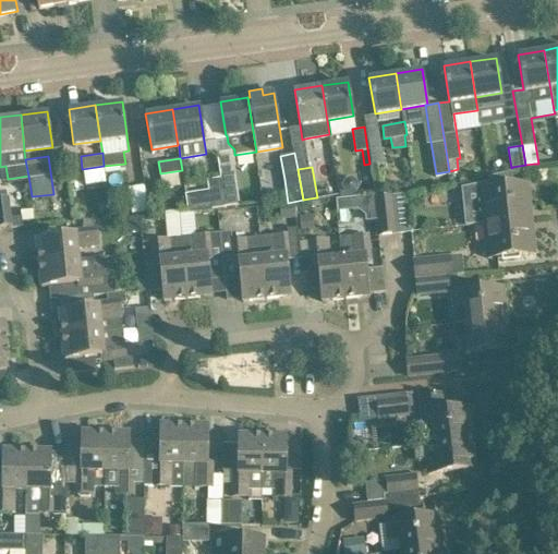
[(227,205),(240,203),(233,175),(222,177),(227,205)]
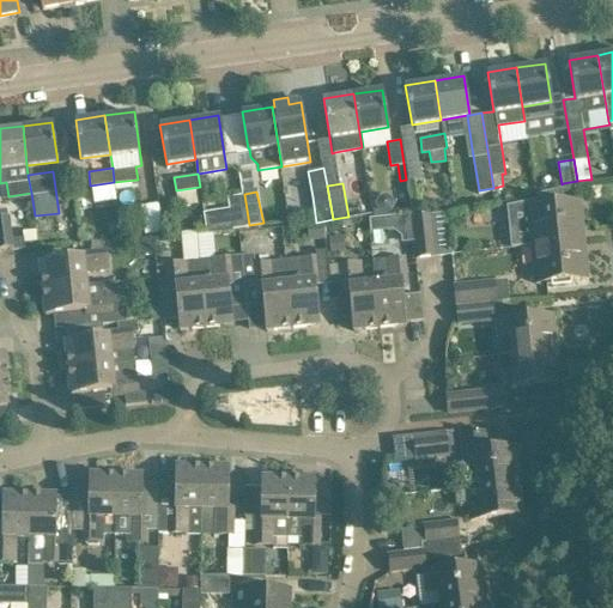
[(207,232),(234,230),(234,228),(249,225),(244,194),(244,193),(229,195),(230,207),(204,211),(207,232)]
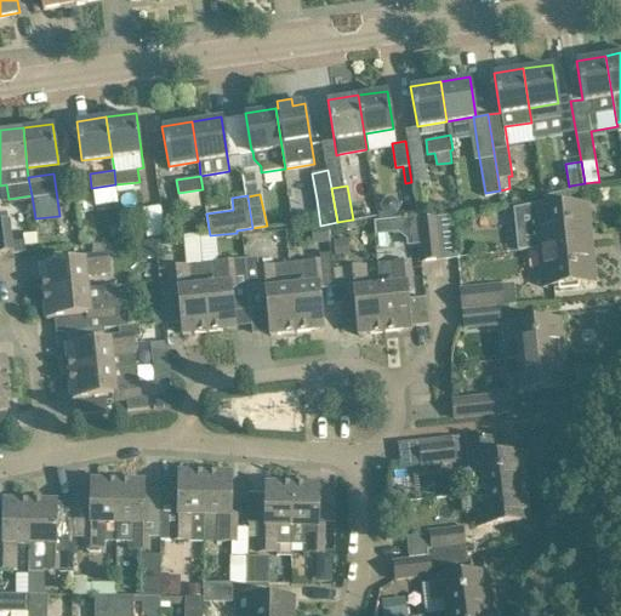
[(518,249),(540,246),(590,241),(586,204),(550,207),(550,200),(535,201),(513,207),(518,249)]
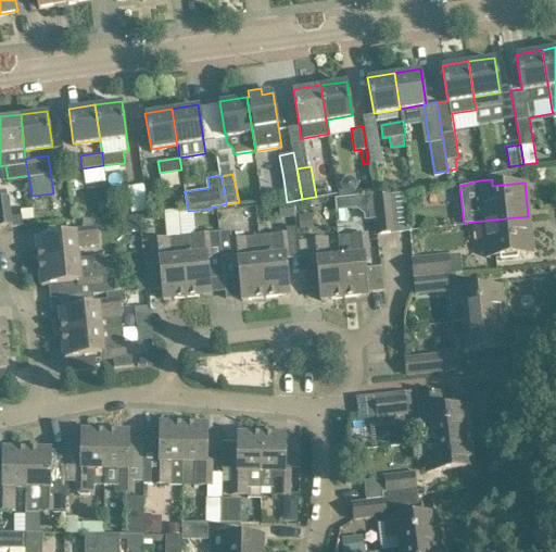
[(134,214),(147,213),(142,182),(129,184),(134,214)]
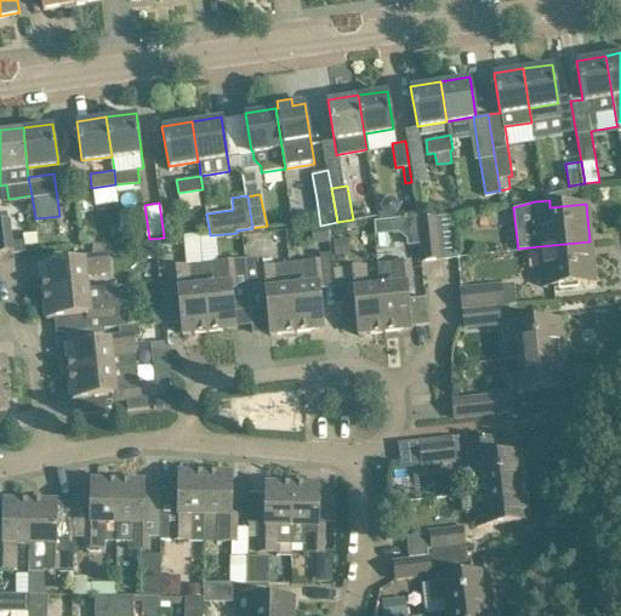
[(416,217),(421,258),(443,256),(438,216),(416,217)]
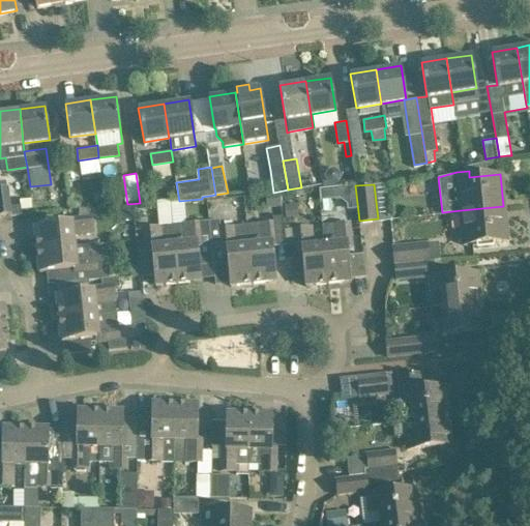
[(0,211),(9,210),(20,209),(19,199),(8,201),(6,185),(0,185),(0,211)]
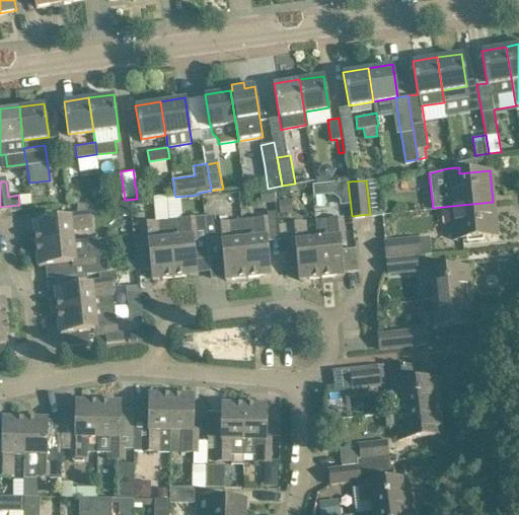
[(454,238),(475,235),(496,233),(493,202),(451,206),(454,238)]
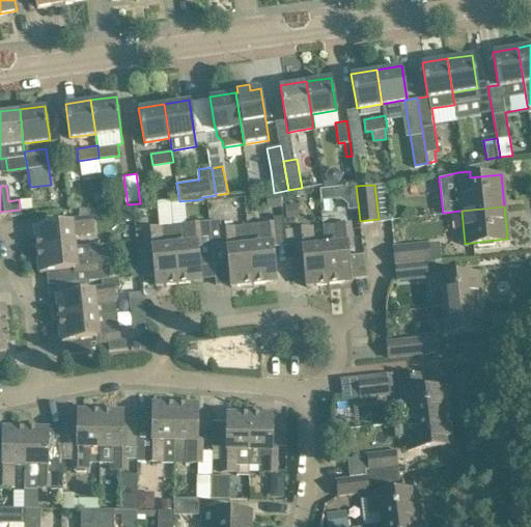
[(347,222),(346,214),(335,215),(336,223),(333,223),(333,230),(325,231),(326,247),(330,281),(351,279),(351,277),(366,276),(364,252),(348,254),(346,233),(352,233),(350,222),(347,222)]
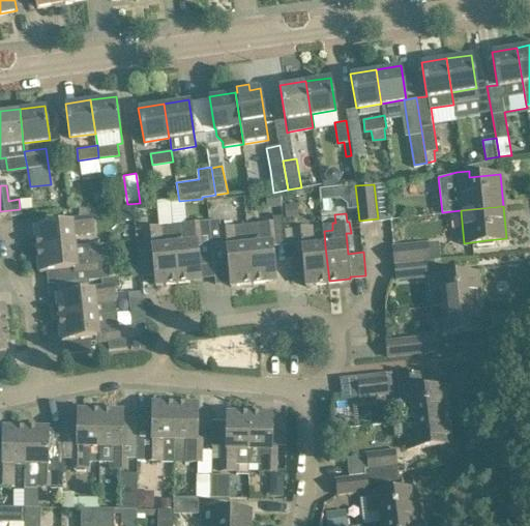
[(37,249),(71,244),(70,234),(93,232),(91,214),(80,216),(80,221),(35,226),(37,249)]
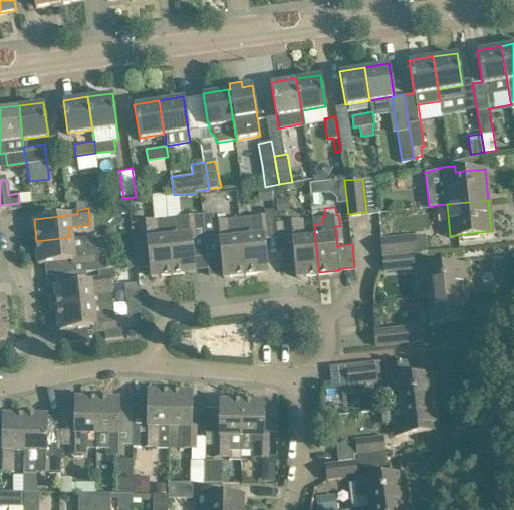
[(247,272),(242,230),(242,226),(232,227),(231,219),(214,221),(213,214),(203,215),(204,225),(205,233),(219,231),(223,275),(247,272)]
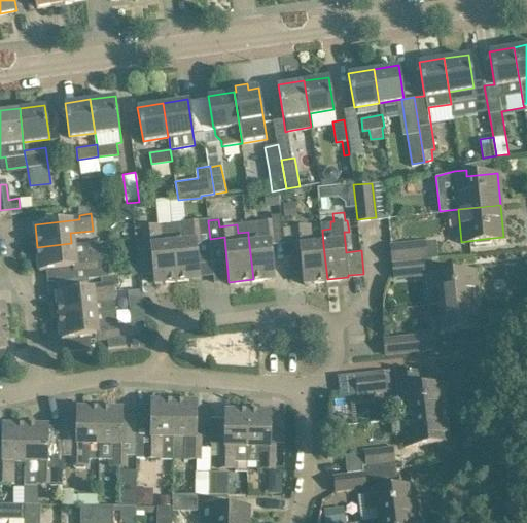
[(182,232),(172,233),(177,279),(199,277),(195,232),(209,231),(208,220),(181,222),(182,232)]
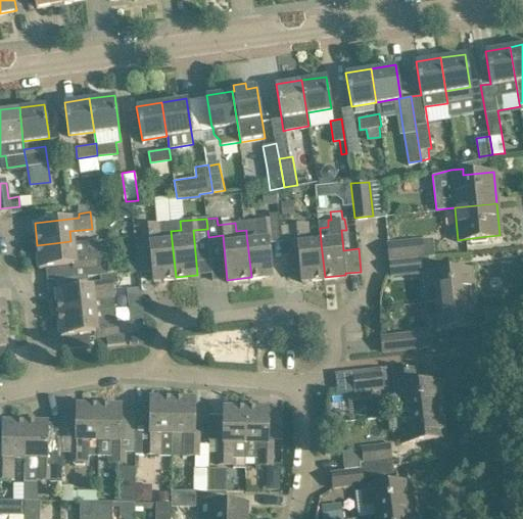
[(256,229),(246,230),(246,234),(251,277),(272,275),(269,251),(267,231),(272,230),(271,219),(255,220),(256,229)]
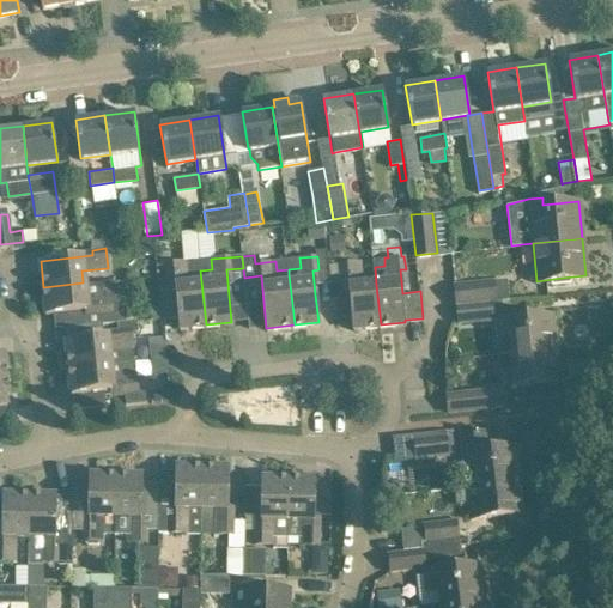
[(206,324),(200,271),(188,272),(187,261),(168,263),(170,290),(158,291),(161,306),(162,316),(162,317),(178,316),(180,328),(206,324)]
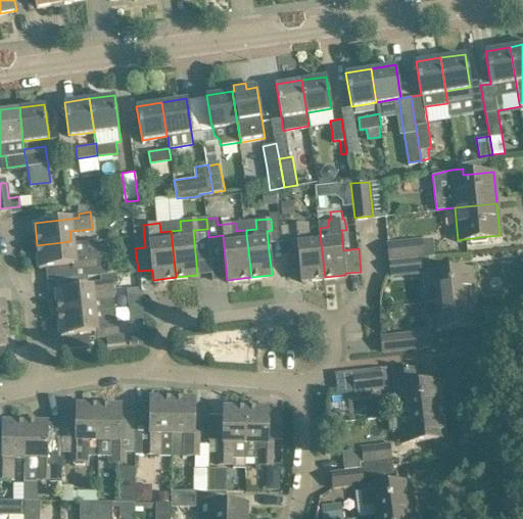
[(310,245),(306,223),(290,224),(292,236),(296,235),(301,280),(325,277),(321,243),(310,245)]
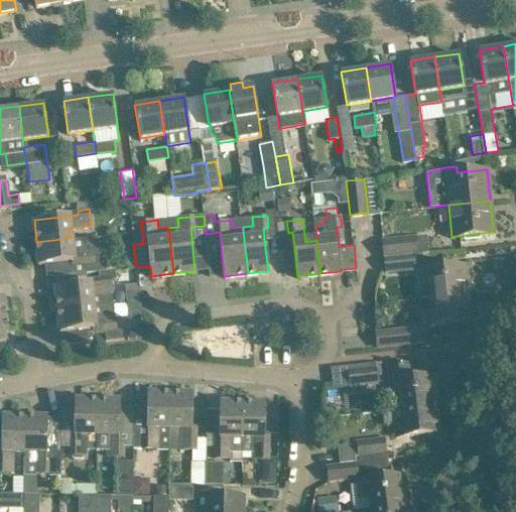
[(384,255),(411,253),(417,252),(415,235),(383,239),(384,255)]
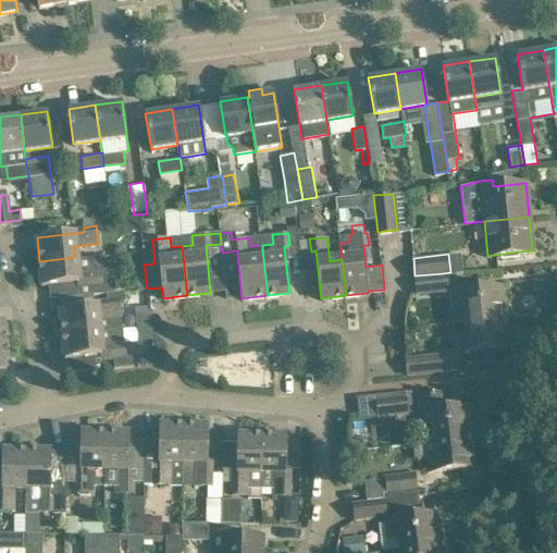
[(100,267),(99,255),(75,258),(75,257),(39,261),(41,284),(89,280),(89,285),(114,282),(112,266),(100,267)]
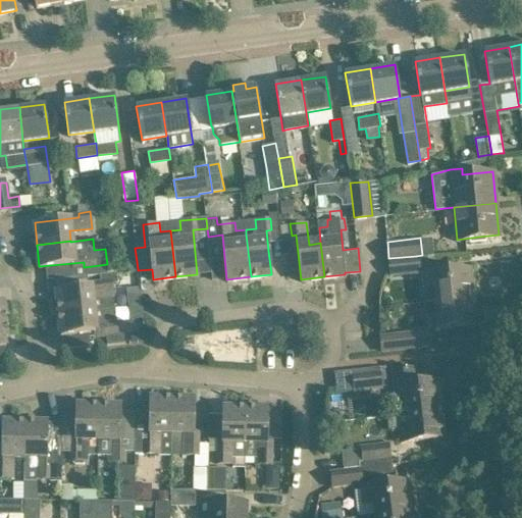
[(422,255),(416,256),(417,269),(428,267),(426,255),(422,255)]
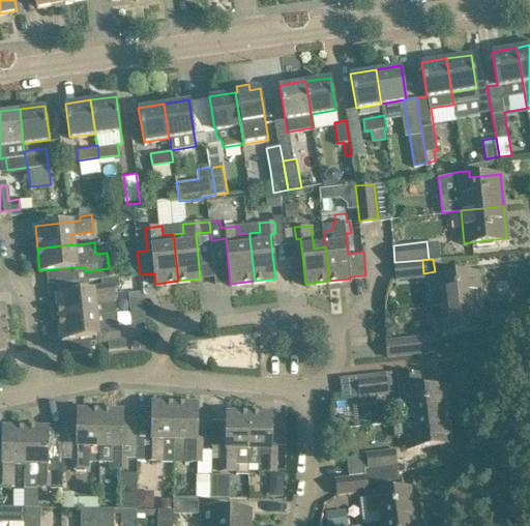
[(396,278),(417,275),(424,274),(423,273),(422,260),(394,262),(396,278)]
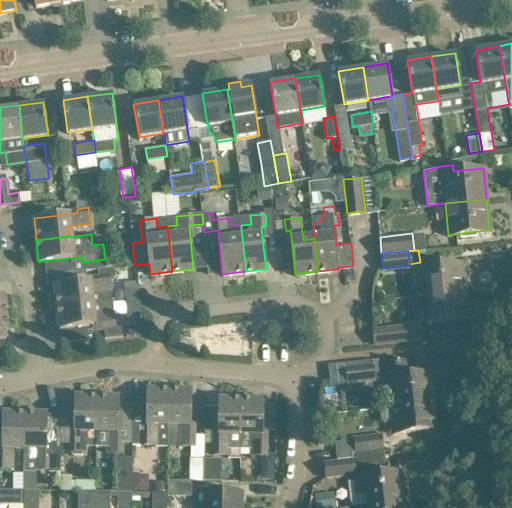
[(135,264),(134,256),(125,257),(126,265),(135,264)]
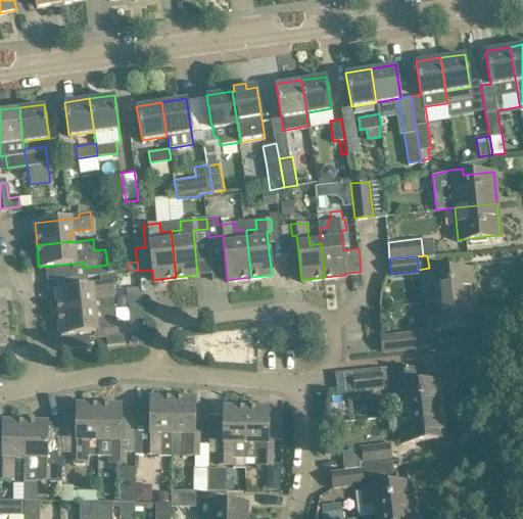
[(474,296),(471,267),(425,272),(427,286),(434,285),(436,300),(474,296)]
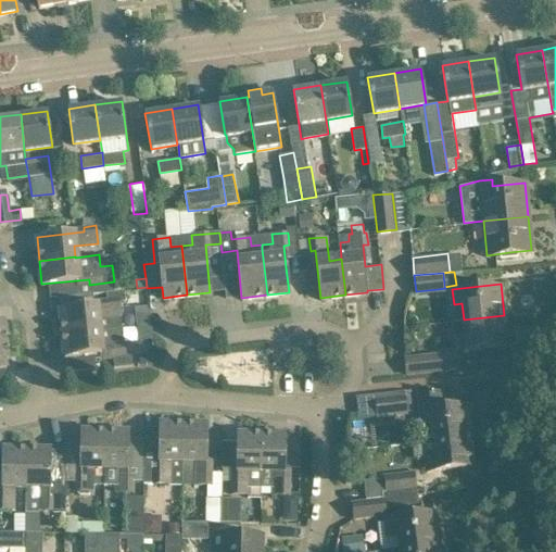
[(125,299),(124,289),(114,290),(105,291),(106,299),(108,304),(95,305),(60,309),(60,314),(62,333),(115,327),(114,315),(121,315),(121,314),(119,300),(125,299)]
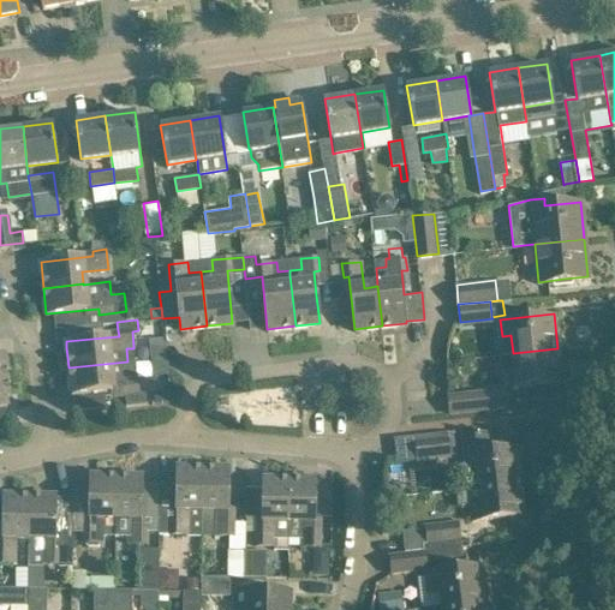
[(506,388),(561,382),(557,348),(513,353),(514,370),(505,371),(506,388)]
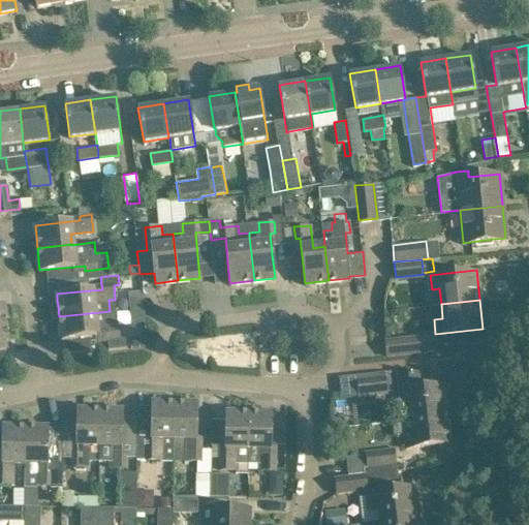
[(111,321),(110,311),(59,316),(61,339),(106,334),(107,339),(109,339),(110,348),(127,346),(126,337),(119,338),(117,320),(111,321)]
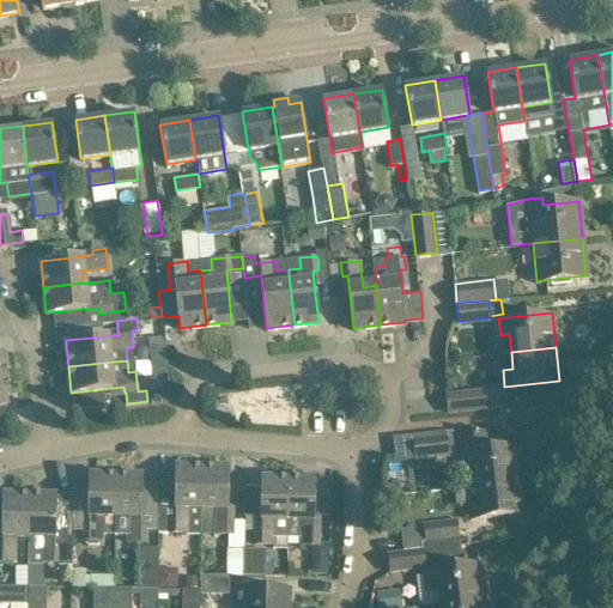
[(0,405),(10,403),(7,377),(0,377),(0,405)]
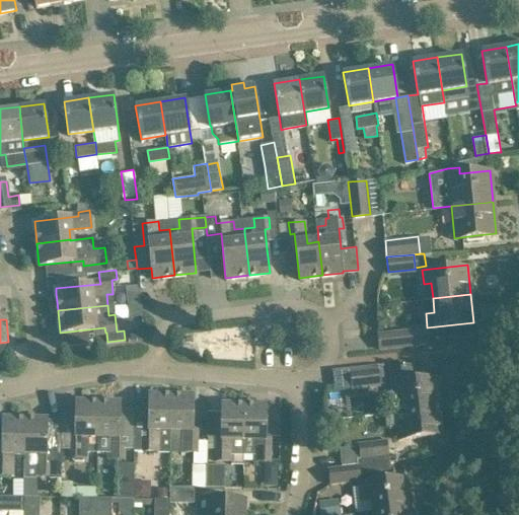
[(380,348),(408,345),(406,330),(378,334),(380,348)]
